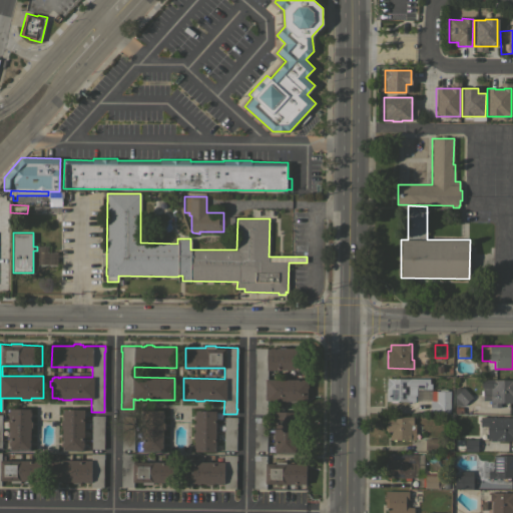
[(254,348),(270,348),(270,347),(274,347),(274,349),(277,349),(277,348),(279,348),(279,347),(286,347),(286,348),(308,348),(308,370),(304,370),(304,371),(297,371),(297,370),(268,370),(267,379),(305,380),(305,381),(307,381),(307,383),(308,383),(308,388),(307,388),(307,401),(301,401),(296,401),(287,400),(287,401),(282,401),(282,400),(279,400),(279,401),(275,401),(275,400),(272,400),(272,401),(268,401),(268,400),(267,400),(267,414),(253,414),(254,348)]
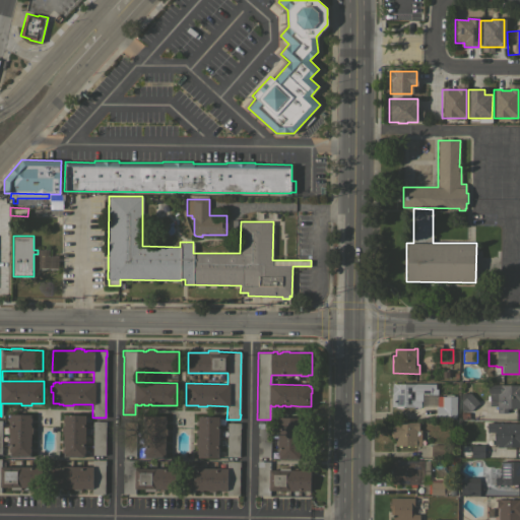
[(435,388),(431,388),(431,394),(437,394),(437,396),(442,396),(456,396),(456,415),(447,415),(447,417),(436,417),(436,418),(419,418),(420,406),(391,406),(391,383),(393,383),(435,384),(435,388)]
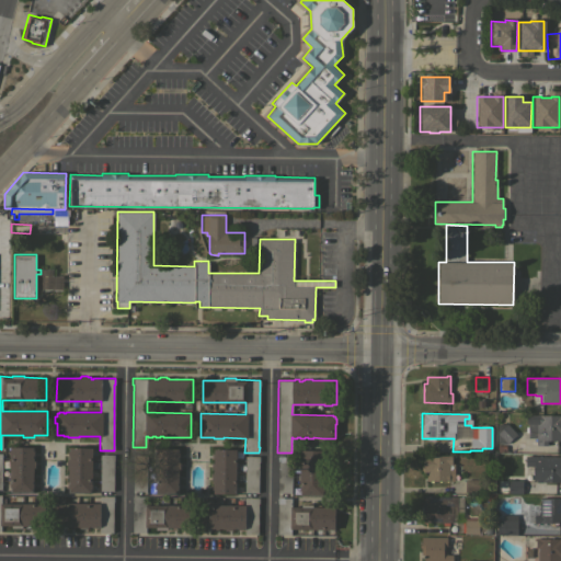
[(560,441),(547,441),(547,445),(536,445),(536,437),(528,437),(528,423),(526,423),(526,414),(560,414),(560,441)]
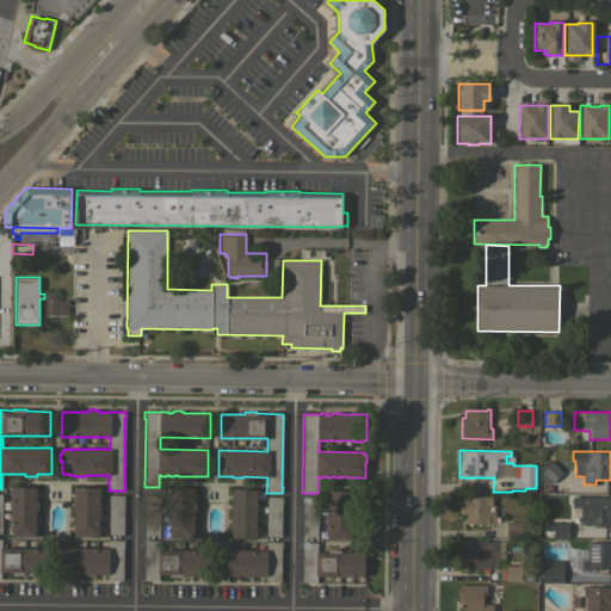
[(542,462),(553,462),(562,473),(553,482),(542,482),(542,462)]
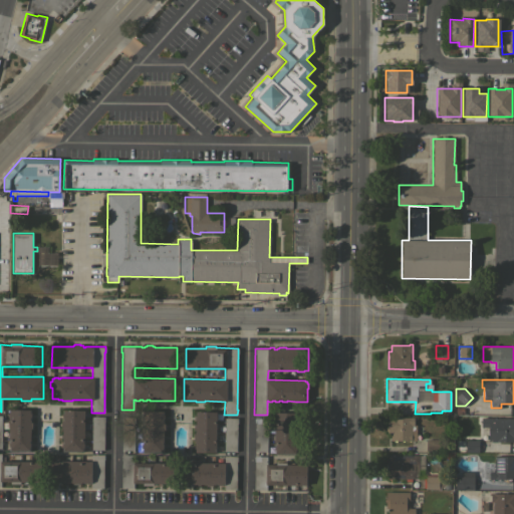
[(30,410),(30,413),(31,413),(31,417),(29,417),(29,420),(31,420),(31,422),(32,422),(32,429),(30,429),(30,440),(29,440),(29,443),(30,443),(30,447),(29,447),(29,450),(16,450),(16,451),(12,451),(12,450),(10,450),(10,442),(8,442),(9,409),(30,410)]
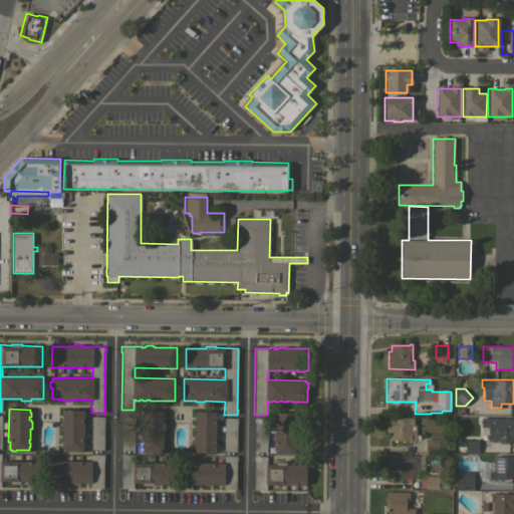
[(84,440),(82,440),(82,443),(84,443),(84,448),(82,448),(82,451),(80,451),(80,452),(76,452),(76,451),(62,451),(62,448),(61,448),(61,443),(62,443),(62,431),(61,431),(62,429),(60,429),(60,423),(63,423),(63,410),(84,410),(84,440)]
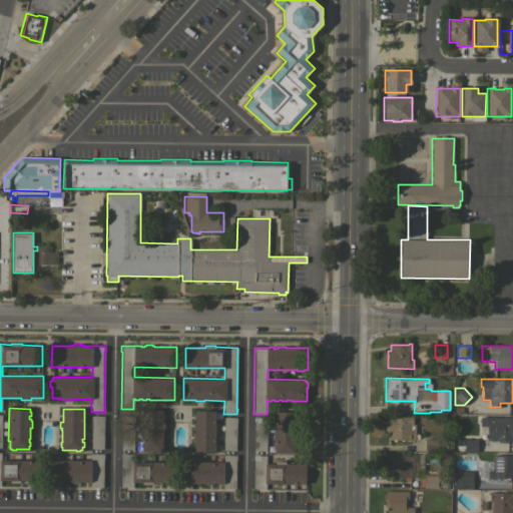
[(162,414),(163,414),(163,417),(163,422),(164,422),(164,429),(163,429),(163,441),(161,441),(161,443),(162,443),(162,447),(161,447),(161,450),(141,450),(141,410),(162,410),(162,414)]
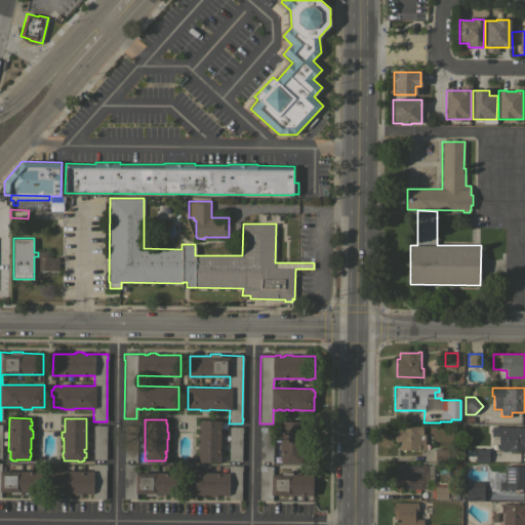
[(199,461),(199,458),(199,449),(198,449),(198,442),(199,442),(199,441),(200,441),(200,419),(220,419),(220,461),(199,461)]
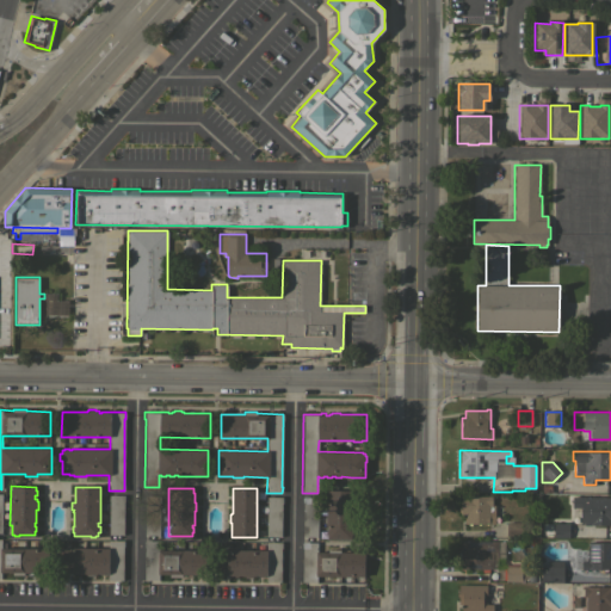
[(351,491),(351,494),(353,494),(353,499),(352,499),(351,519),(353,519),(353,524),(351,524),(351,535),(351,538),(334,538),(334,539),(329,539),(329,538),(327,538),(327,535),(326,535),(326,530),(327,530),(327,528),(326,526),(326,489),(351,491)]
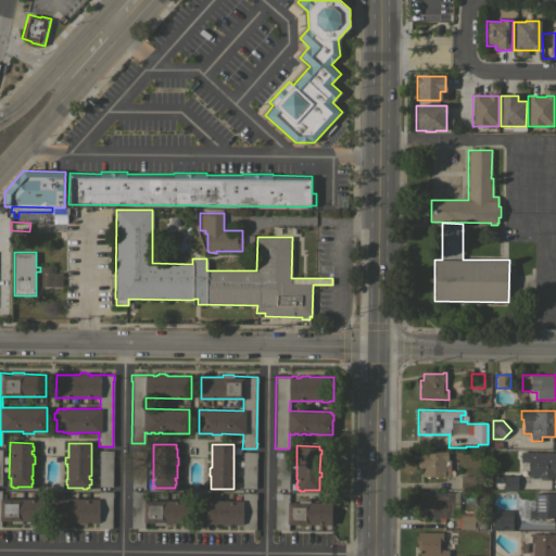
[(99,450),(113,450),(113,456),(112,456),(112,487),(99,487),(99,450)]
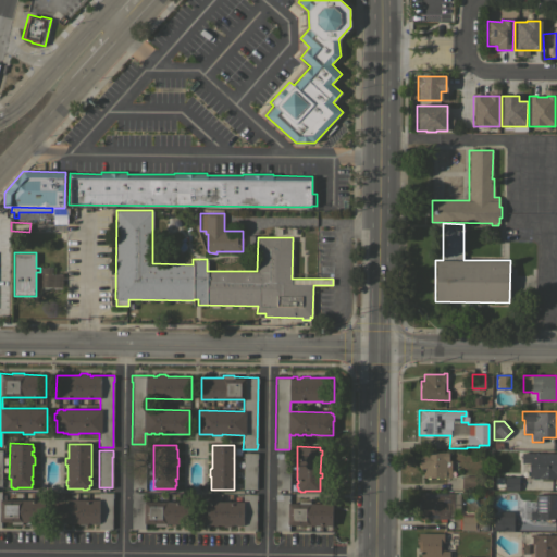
[(448,452),(448,460),(450,460),(450,478),(423,477),(423,469),(420,469),(420,452),(448,452)]
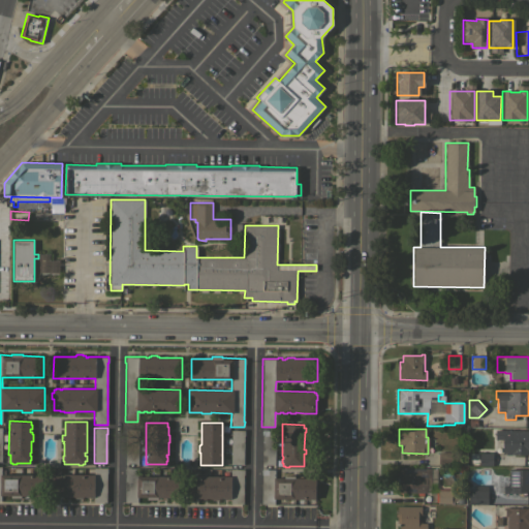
[(244,430),(244,435),(244,464),(230,464),(230,430),(244,430)]
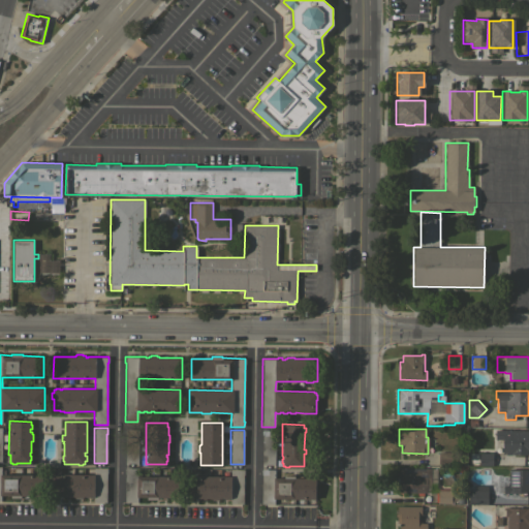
[(528,430),(528,455),(511,454),(511,455),(505,455),(505,453),(502,453),(502,439),(495,439),(495,430),(528,430)]
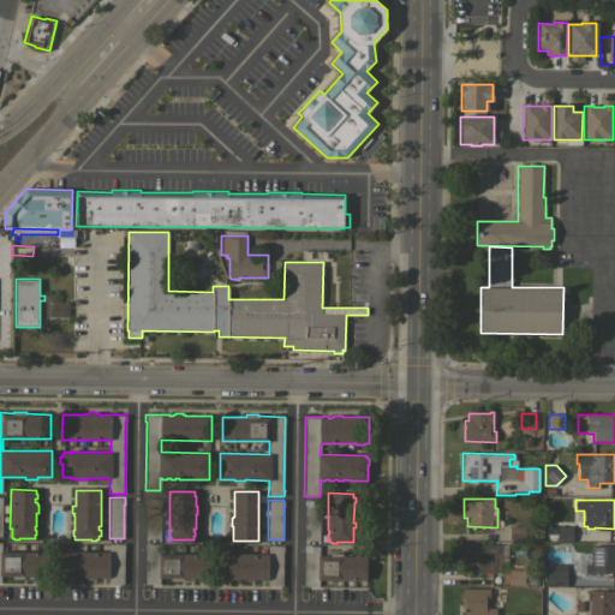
[(525,526),(525,536),(530,536),(530,541),(525,541),(509,541),(509,525),(525,526)]
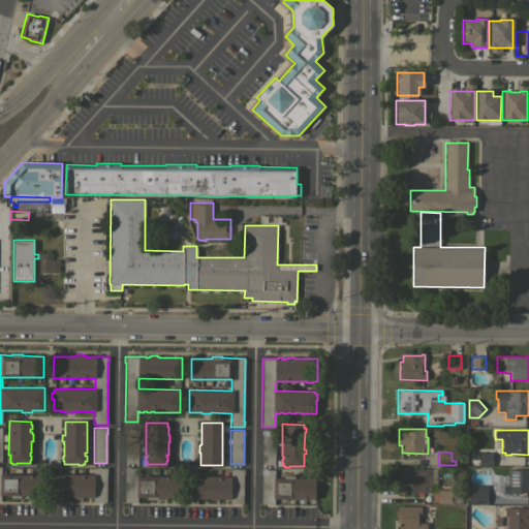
[(479,453),(493,453),(493,465),(479,465),(479,453)]
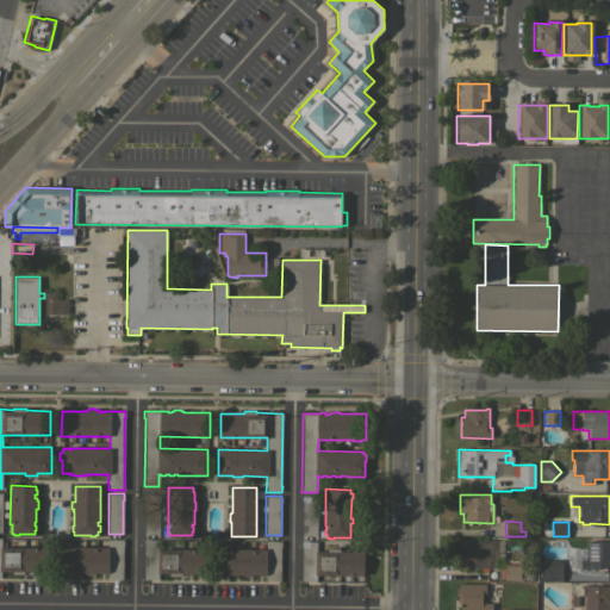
[(0,537),(1,537),(1,547),(24,547),(48,547),(47,572),(43,572),(43,574),(38,574),(38,572),(33,572),(33,574),(27,574),(27,571),(24,571),(24,574),(13,574),(13,571),(1,571),(1,577),(0,577),(0,537)]
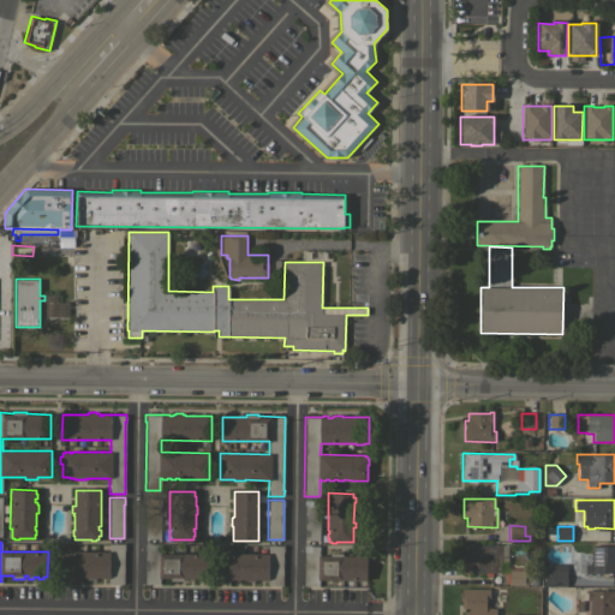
[(108,583),(108,577),(106,577),(106,579),(95,579),(88,579),(88,578),(79,578),(79,579),(77,579),(77,577),(65,577),(65,575),(60,575),(60,551),(65,551),(108,551),(108,543),(124,543),(124,550),(124,583),(108,583)]
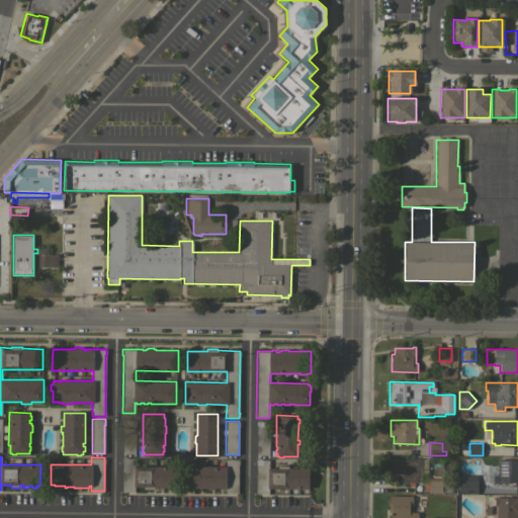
[(389,482),(390,457),(422,458),(421,483),(389,482)]
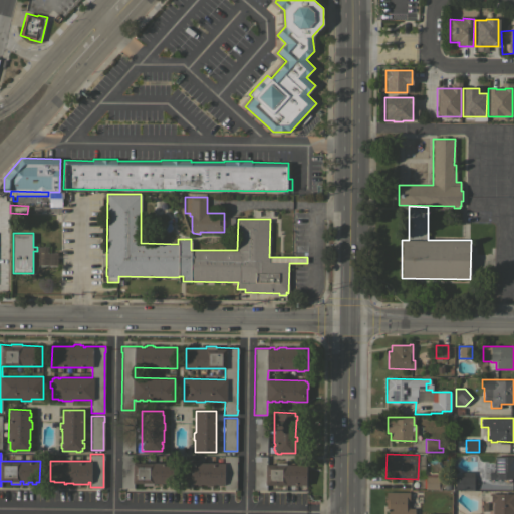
[(121,460),(120,460),(120,455),(134,455),(134,463),(154,463),(174,463),(174,483),(169,483),(169,485),(165,485),(165,483),(161,483),(161,485),(156,485),(156,483),(153,483),(153,485),(143,485),(143,483),(134,483),(134,488),(120,488),(121,460)]
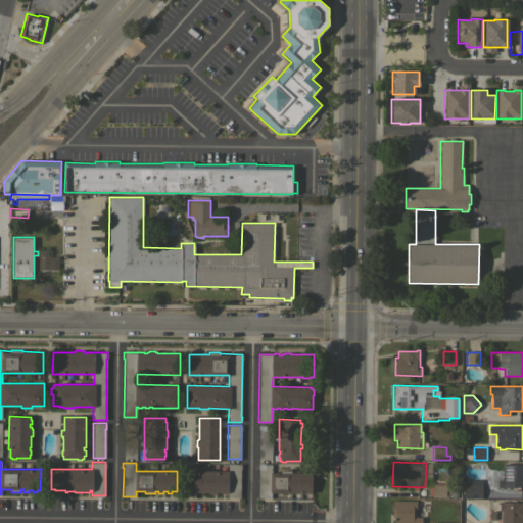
[(227,497),(227,492),(225,492),(225,493),(216,493),(216,494),(209,494),(209,492),(203,492),(203,494),(200,494),(200,492),(186,492),(186,471),(228,471),(228,464),(241,464),(241,469),(240,469),(240,497),(227,497)]
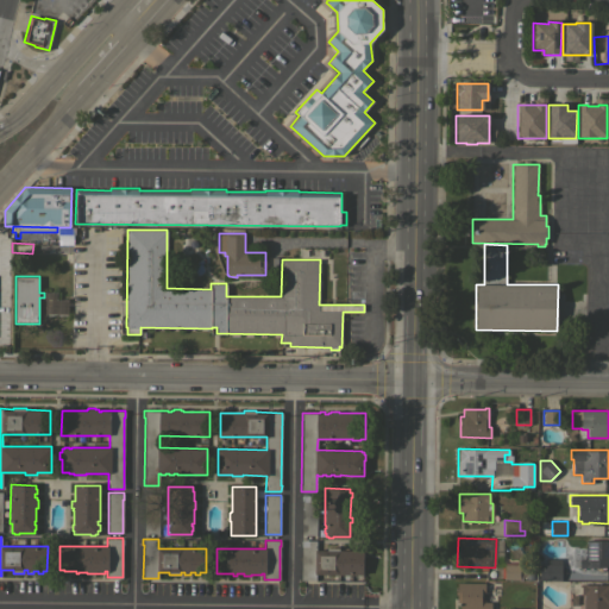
[(315,573),(315,579),(301,579),(301,546),(301,540),(316,540),(316,550),(326,550),(327,547),(339,547),(339,550),(363,551),(363,575),(315,573)]
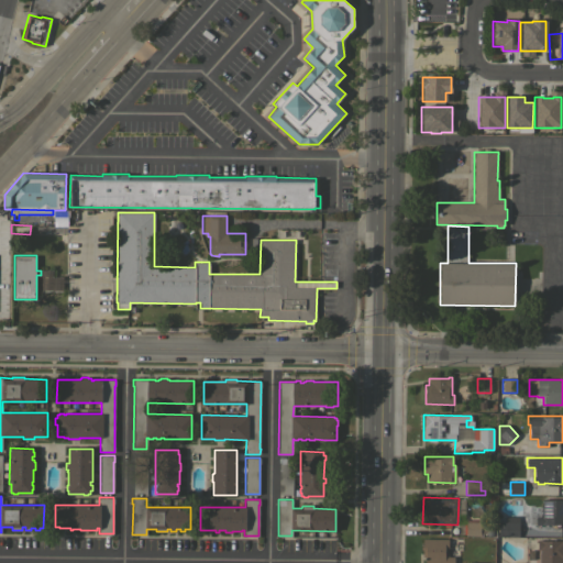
[(541,499),(562,499),(562,525),(536,525),(536,517),(541,517),(541,499)]
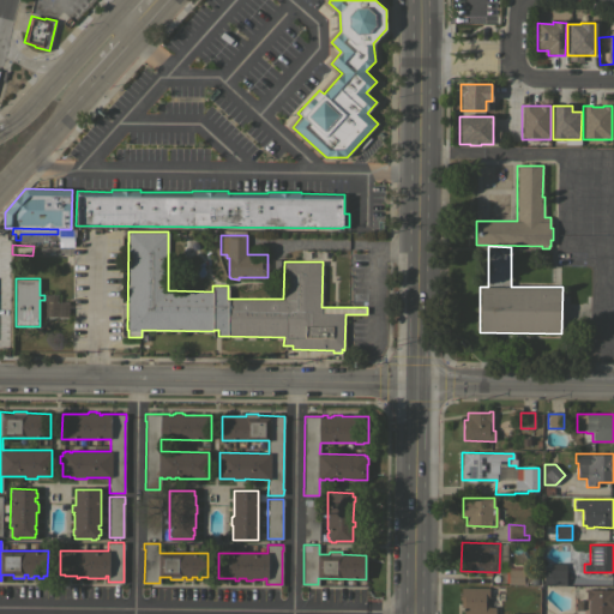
[(543,584),(543,570),(551,570),(551,563),(566,563),(565,584),(551,584),(543,584)]
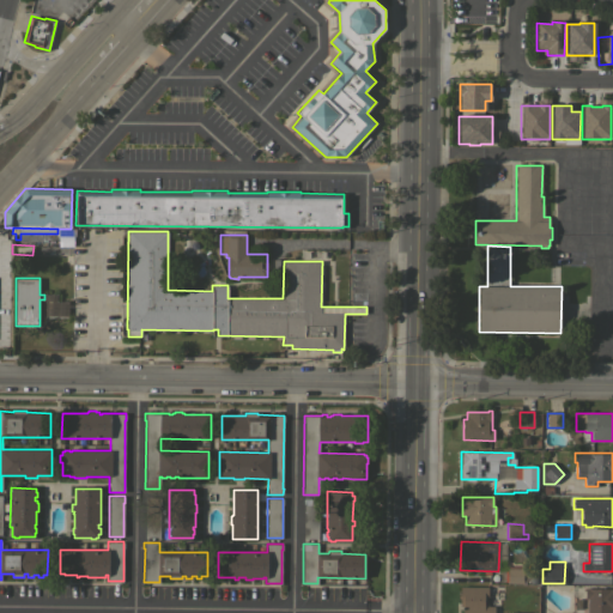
[(507,583),(507,581),(505,581),(505,570),(508,570),(508,565),(522,565),(525,568),(527,570),(527,581),(523,581),(523,583),(507,583)]
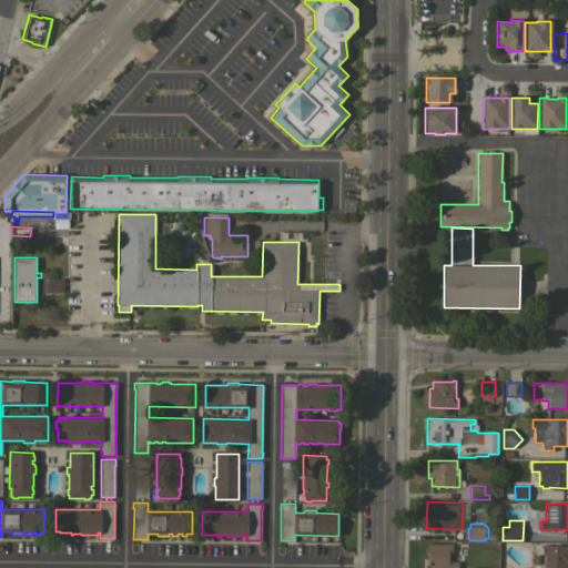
[(428,567),(429,561),(426,561),(426,543),(452,544),(452,561),(458,561),(458,567),(428,567)]
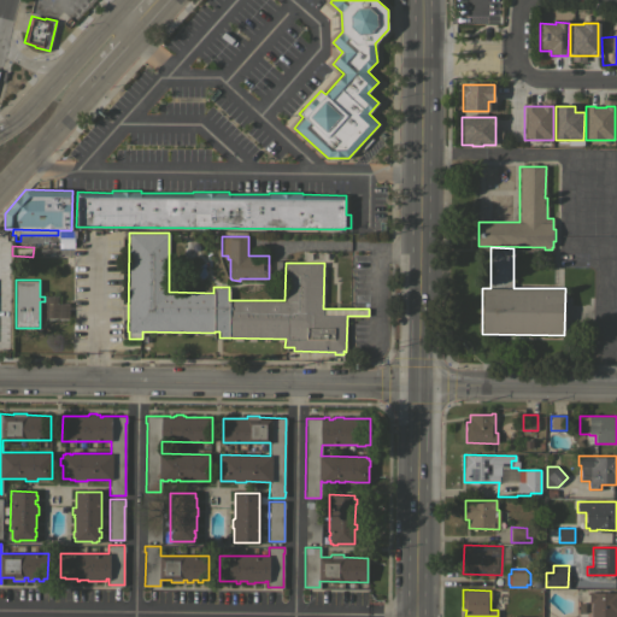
[(616,612),(616,616),(591,616),(592,601),(588,601),(589,592),(616,592),(616,612)]
